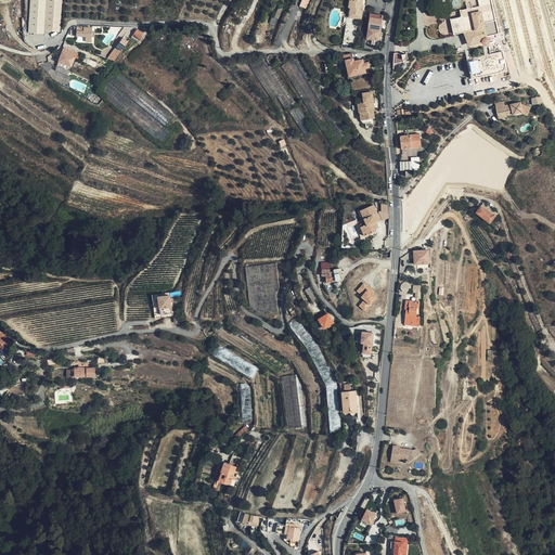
[(43,37),(46,0),(30,0),(28,38),(43,39),(43,37)]
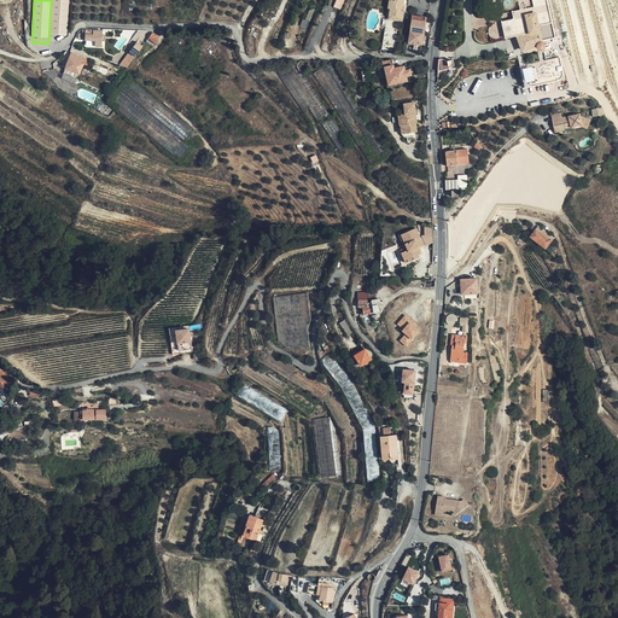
[(69,0),(51,0),(48,41),(63,42),(63,36),(68,36),(69,0)]
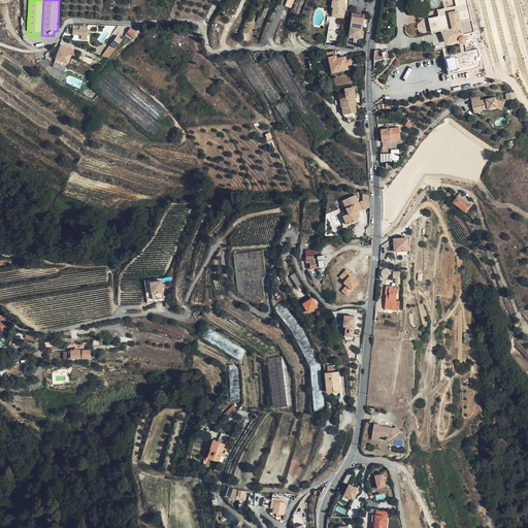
[(344,0),(334,0),(335,1),(336,1),(335,9),(333,9),(332,15),(343,18),(344,10),(342,10),(343,6),(344,6),(344,0)]
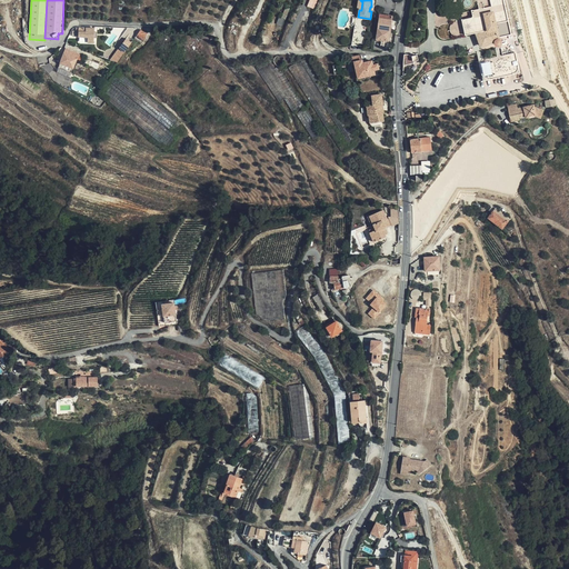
[(488,0),(491,13),(462,20),(466,36),(478,32),(482,46),(493,41),(496,45),(498,46),(499,46),(501,46),(502,45),(502,43),(502,41),(500,40),(500,39),(512,36),(503,0),(488,0)]
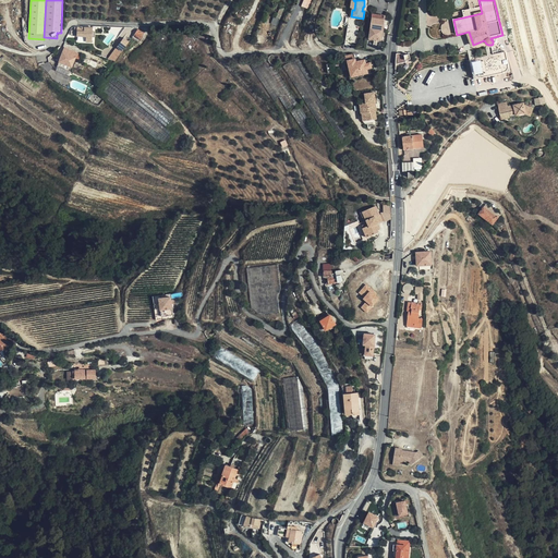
[(381,40),(385,16),(373,14),(372,19),(370,17),(368,25),(371,25),(368,39),(381,40)]
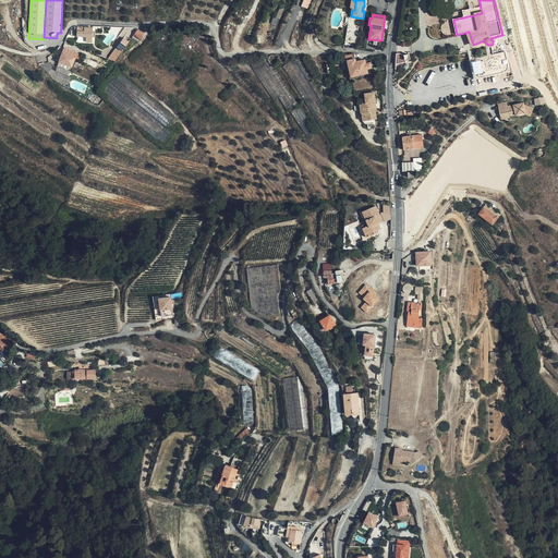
[(354,46),(360,20),(350,17),(346,45),(354,46)]
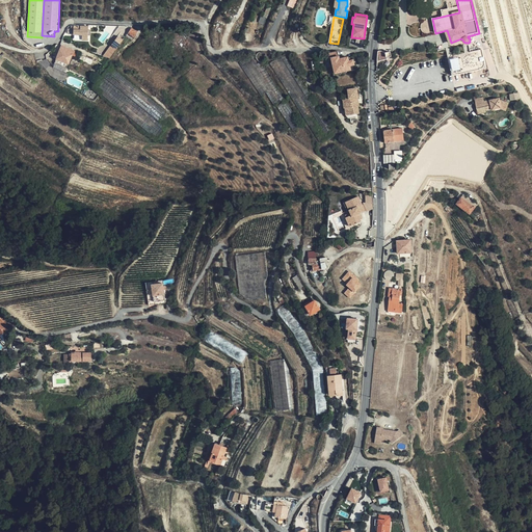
[(435,33),(432,19),(426,20),(424,22),(422,25),(422,28),(422,29),(423,32),(426,34),(428,34),(429,34),(435,33)]
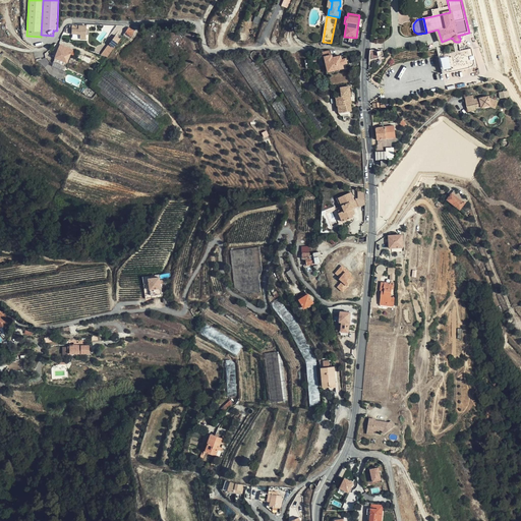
[(115,34),(122,39),(123,37),(129,27),(124,24),(121,30),(119,29),(115,34)]
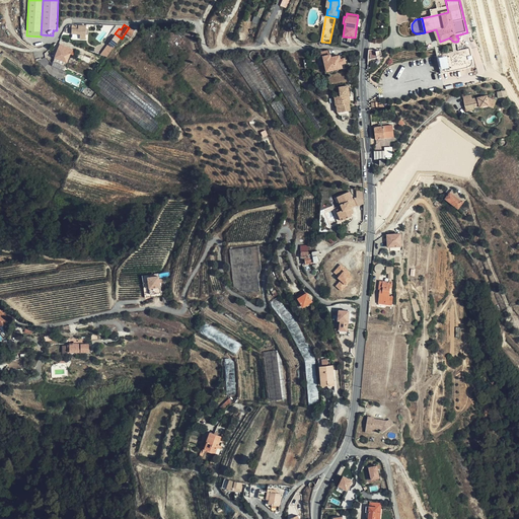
[(85,40),(86,29),(82,29),(83,27),(79,26),(78,29),(66,28),(66,33),(80,34),(80,40),(85,40)]
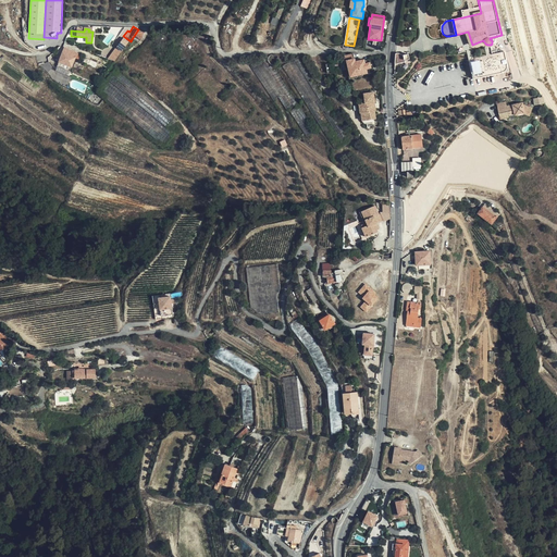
[(138,29),(132,39),(138,42),(144,34),(138,29)]
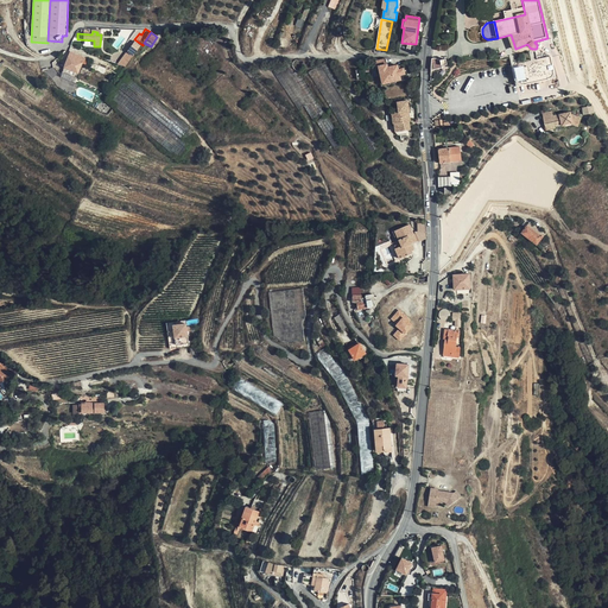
[(511,35),(498,38),(502,58),(512,56),(513,65),(538,59),(537,48),(536,49),(533,49),(532,49),(530,48),(527,44),(515,49),(511,35)]
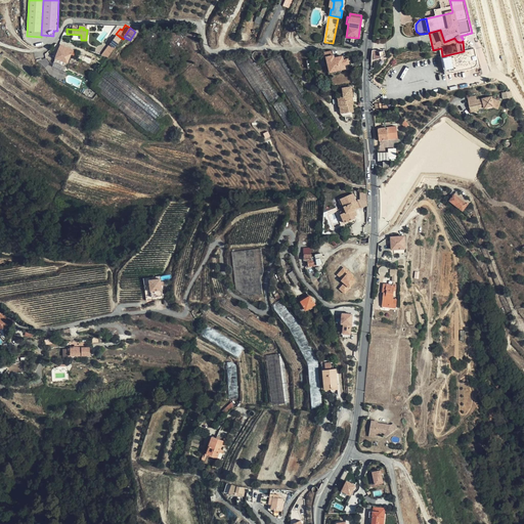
[(476,48),(442,56),(447,75),(481,67),(476,48)]
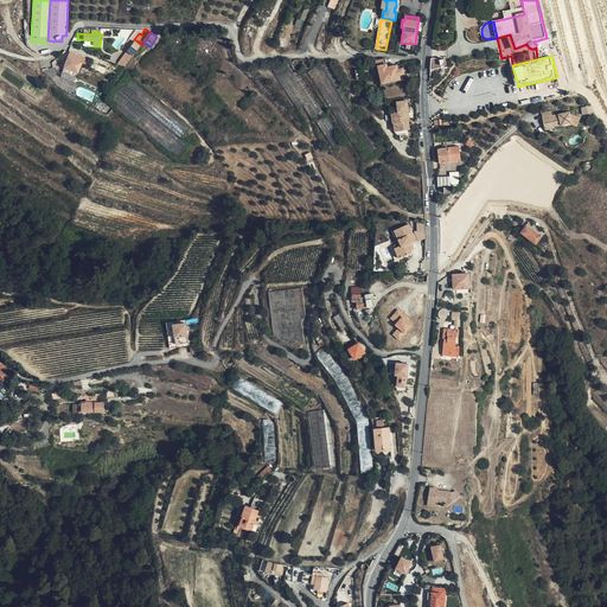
[(430,69),(439,68),(441,68),(441,65),(446,64),(446,59),(440,61),(434,57),(432,58),(430,69)]
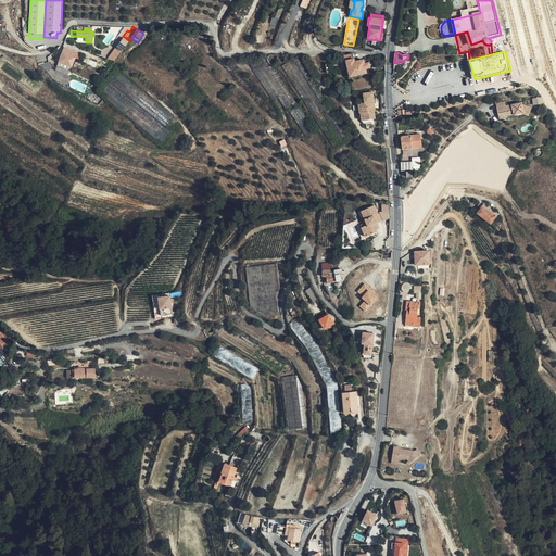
[(66,71),(64,75),(70,77),(78,58),(65,53),(59,67),(66,71)]
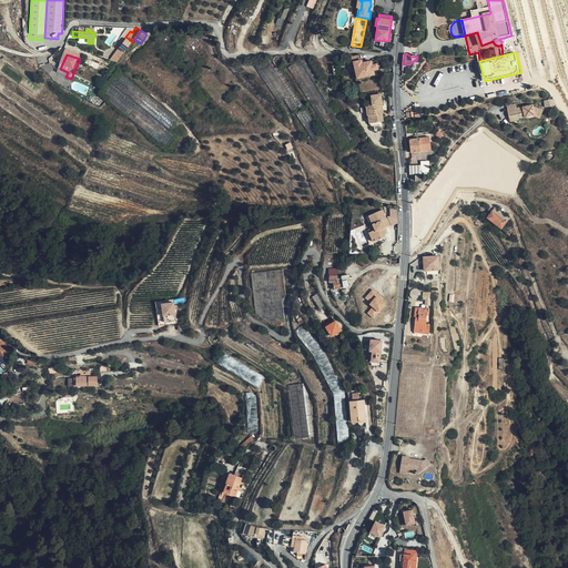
[(374,74),(373,71),(378,70),(377,64),(372,66),(371,62),(362,64),(359,56),(351,58),(352,63),(353,63),(357,79),(374,74)]
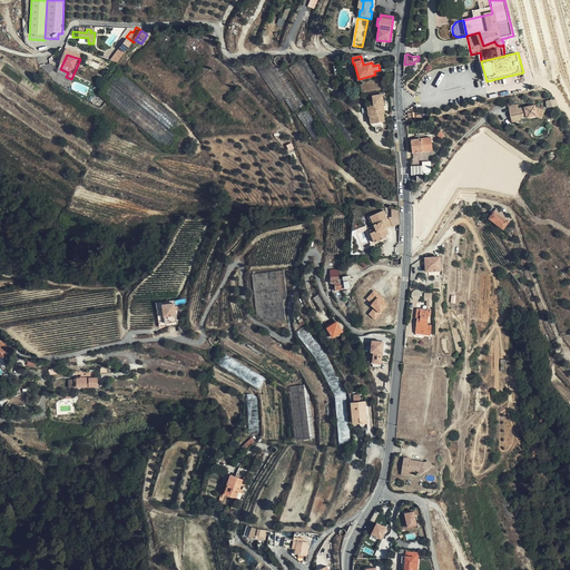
[(404,65),(404,71),(405,71),(405,76),(416,72),(412,64),(404,65)]
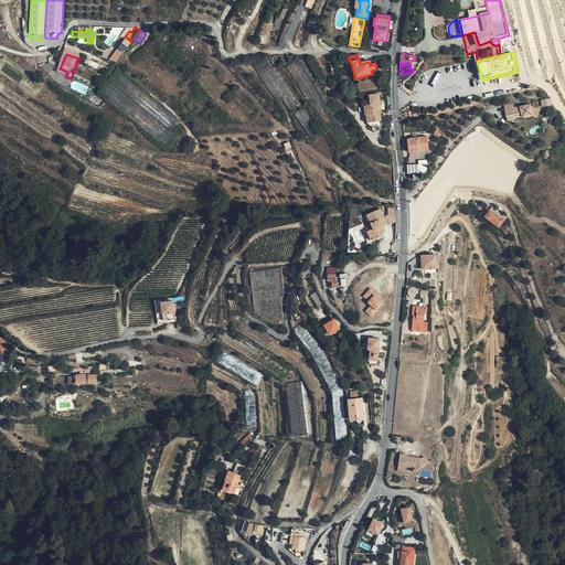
[(340,74),(338,64),(330,65),(332,75),(340,74)]
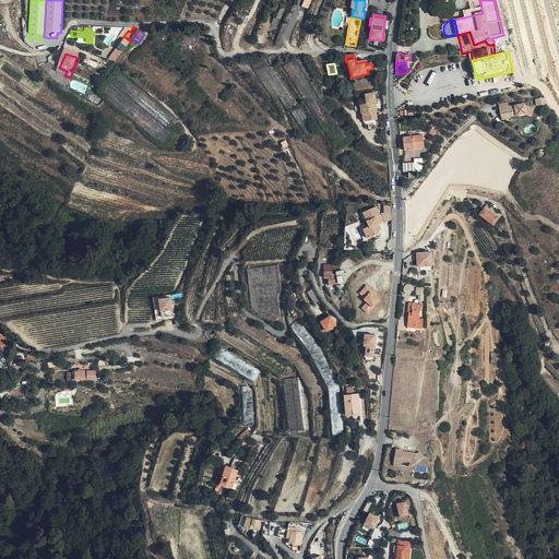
[(108,96),(107,97),(158,140),(159,139),(165,142),(166,141),(170,144),(177,134),(168,128),(109,79),(100,90),(108,96)]
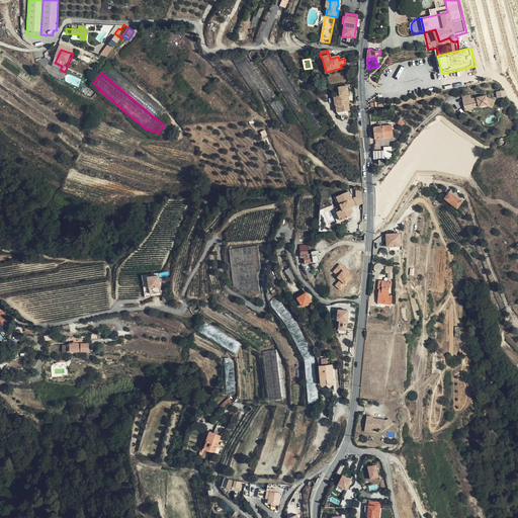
[(351,106),(349,89),(339,90),(340,99),(334,99),(336,109),(338,118),(339,119),(343,118),(344,121),(352,119),(350,106),(351,106)]
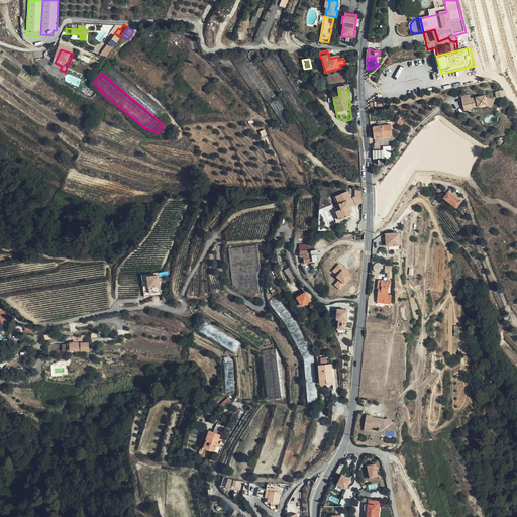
[(495,102),(486,98),(486,95),(477,97),(477,98),(473,99),(472,97),(463,98),(466,110),(488,106),(492,108),(495,102)]
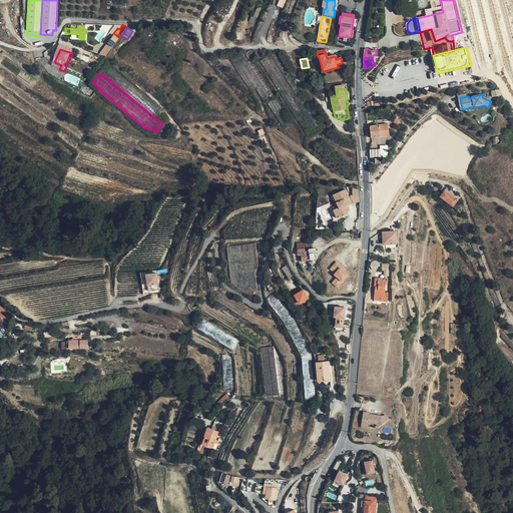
[(390,135),(389,123),(371,124),(372,137),(390,135)]
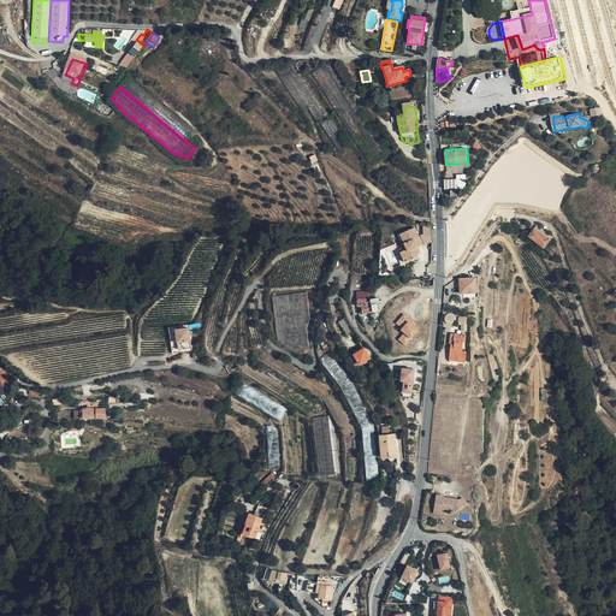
[(458,189),(457,179),(445,179),(445,189),(458,189)]
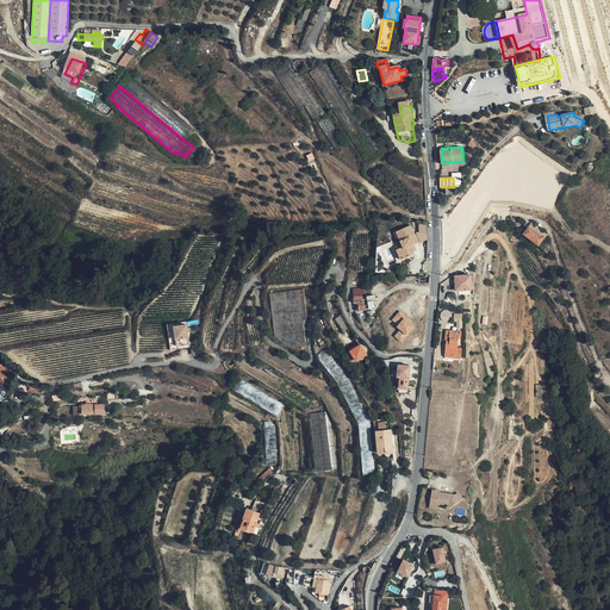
[(545,238),(529,226),(523,234),(539,246),(545,238)]
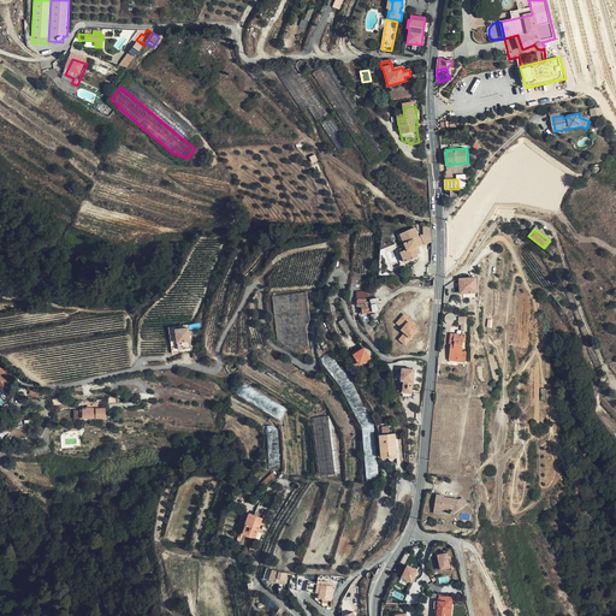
[(414,230),(400,237),(409,255),(406,256),(408,262),(419,258),(418,254),(414,248),(418,247),(424,243),(421,238),(419,240),(414,230)]
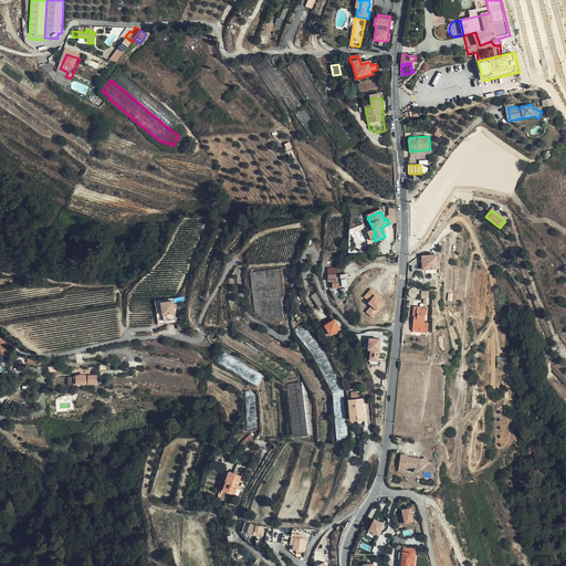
[(376,234),(367,218),(364,219),(368,228),(366,229),(373,242),(375,241),(373,236),(376,234)]
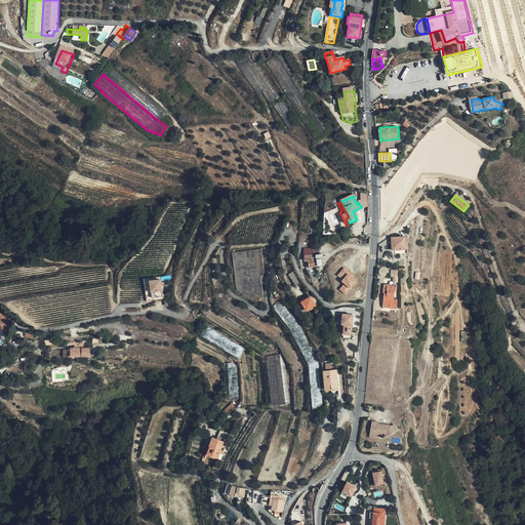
[(341,243),(333,237),(330,241),(337,247),(341,243)]
